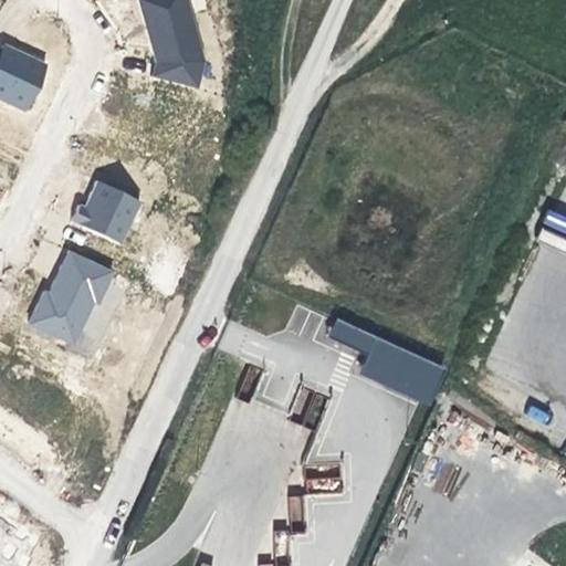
[(152,76),(196,87),(202,60),(185,0),(138,0),(156,61),(152,76)]
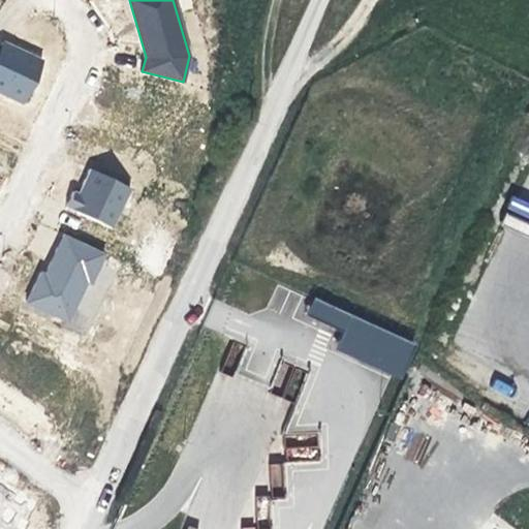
[(0,96),(20,105),(40,64),(0,44),(0,96)]
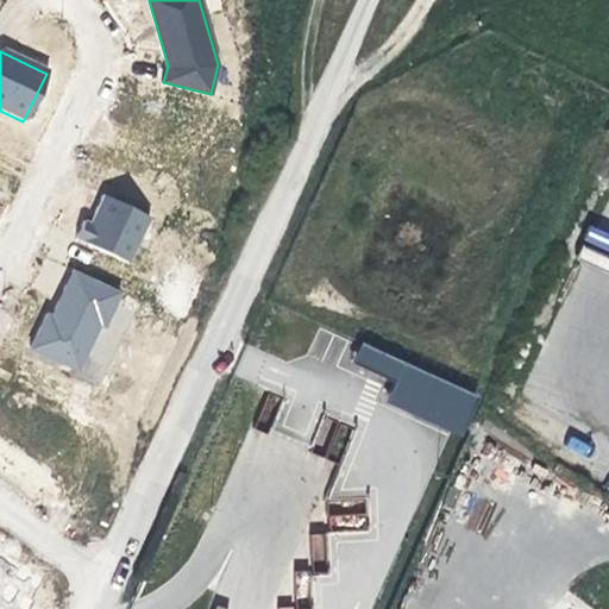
[(85,220),(76,238),(129,263),(151,217),(104,195),(90,223),(85,220)]
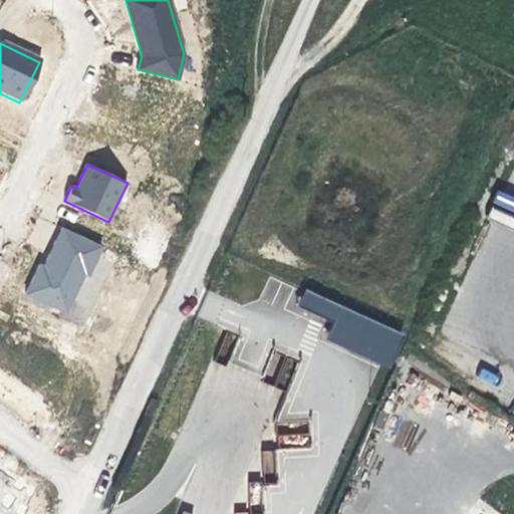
[(87,275),(101,246),(62,227),(43,266),(39,264),(26,292),(65,311),(83,273),(87,275)]
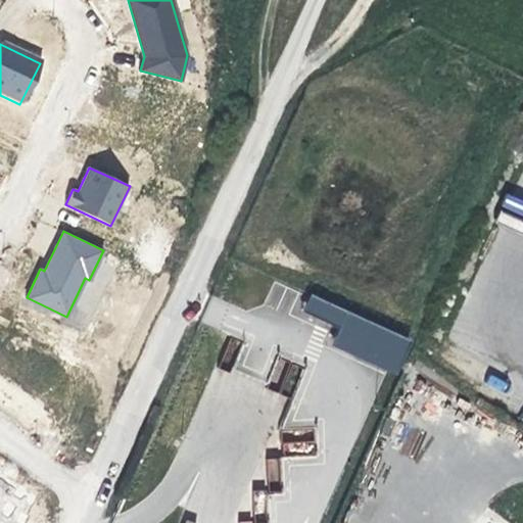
[(308,297),(303,311),(339,325),(331,348),(397,374),(413,336),(308,297)]
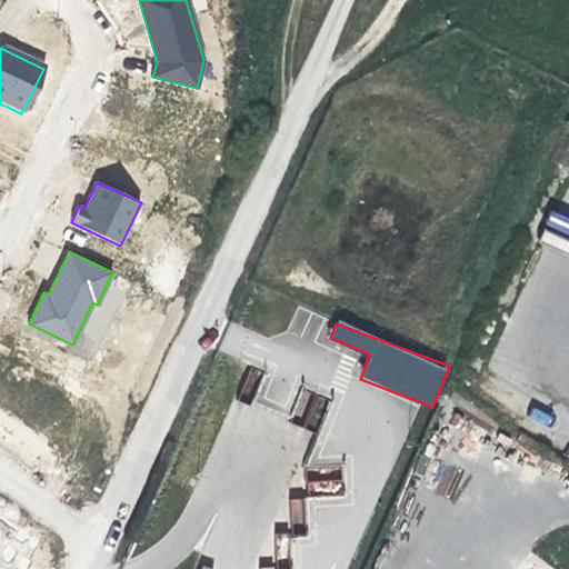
[(303,525),(305,499),(291,499),(290,523),(303,525)]
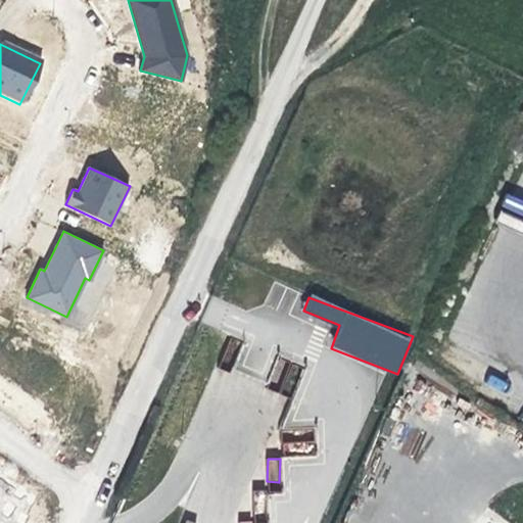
[(29,522),(41,498),(0,469),(0,522),(29,522)]
